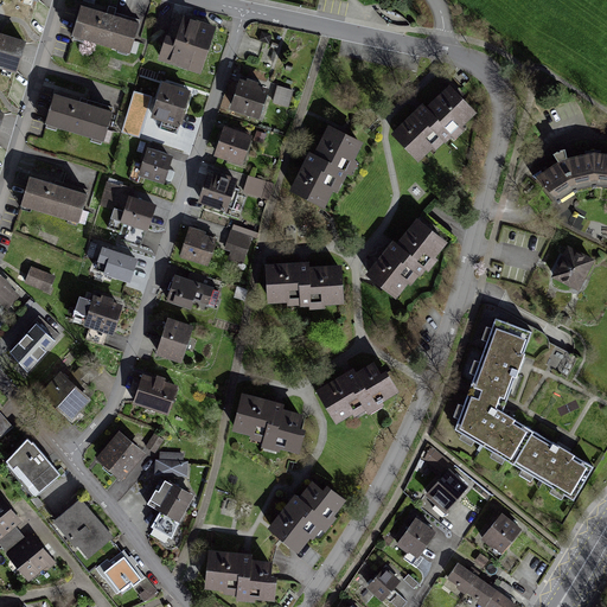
[(82,6),(71,37),(131,56),(140,25),(115,17),(82,6)]
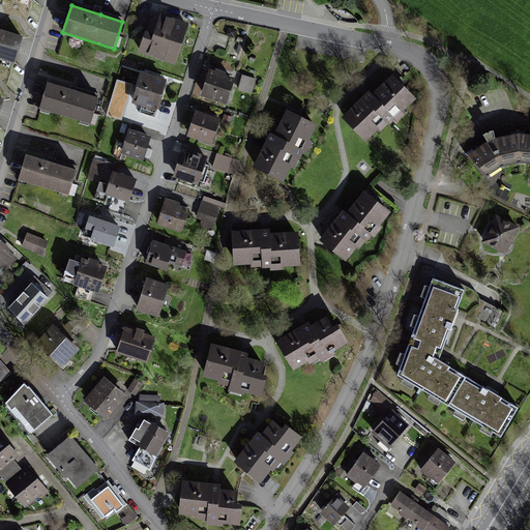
[(186,26),(156,17),(145,53),(174,62),(186,26)]
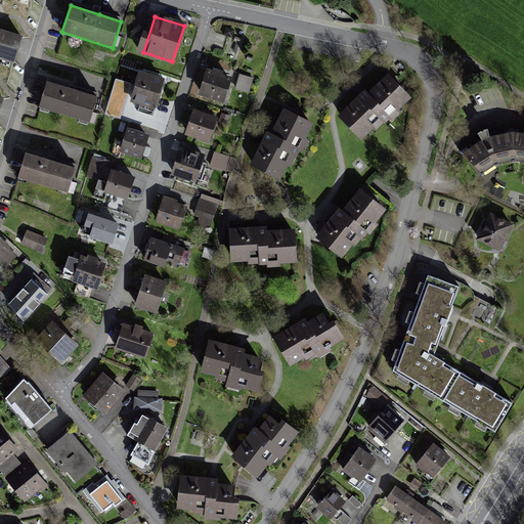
[(0,60),(12,64),(20,38),(0,32),(0,31),(0,60)]
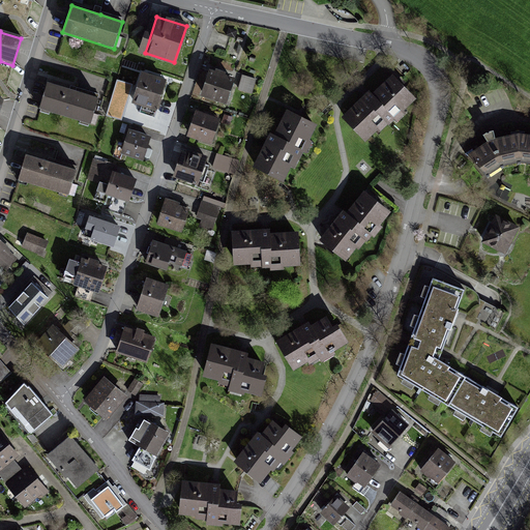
[(209,72),(201,96),(225,104),(232,81),(209,72)]
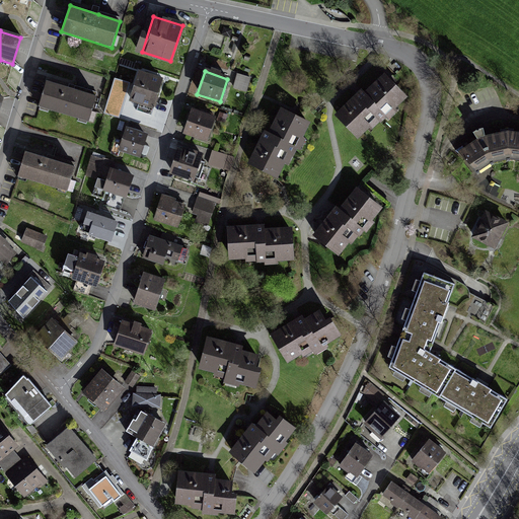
[(246,90),(250,76),(237,72),(233,86),(246,90)]
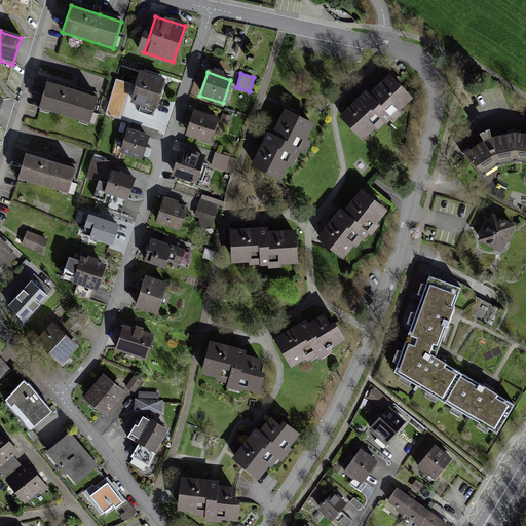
[(164,81),(142,74),(134,100),(156,108),(164,81)]
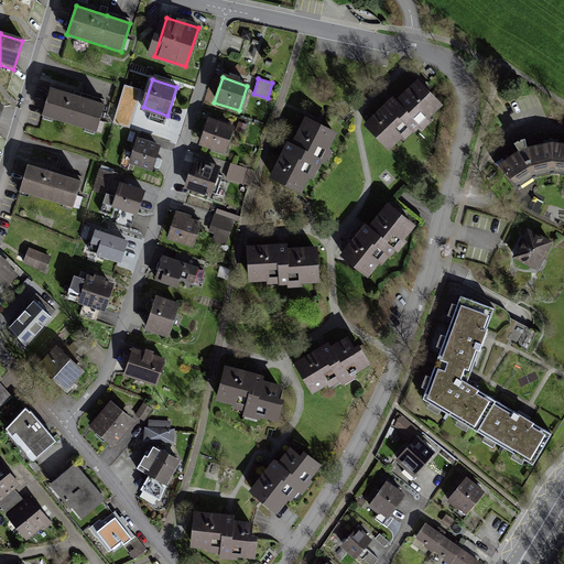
[(390,102),(367,125),(389,148),(411,127),(414,131),(442,106),(419,80),(396,101),(393,99),(390,102)]
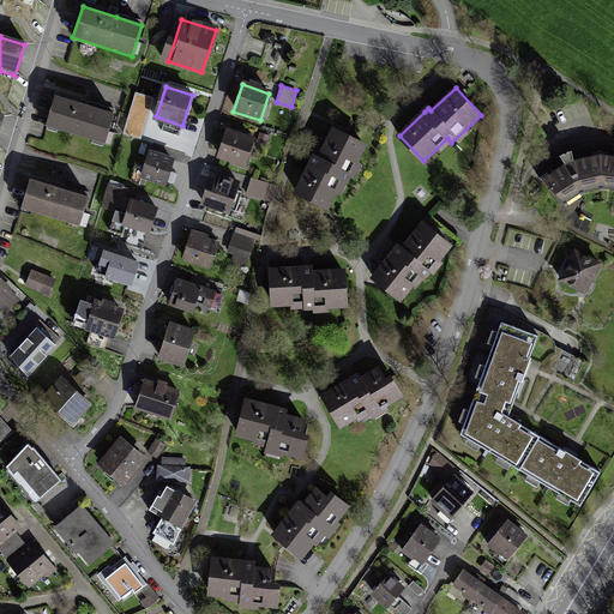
[(82,104),(55,97),(47,125),(106,143),(114,114),(82,104)]
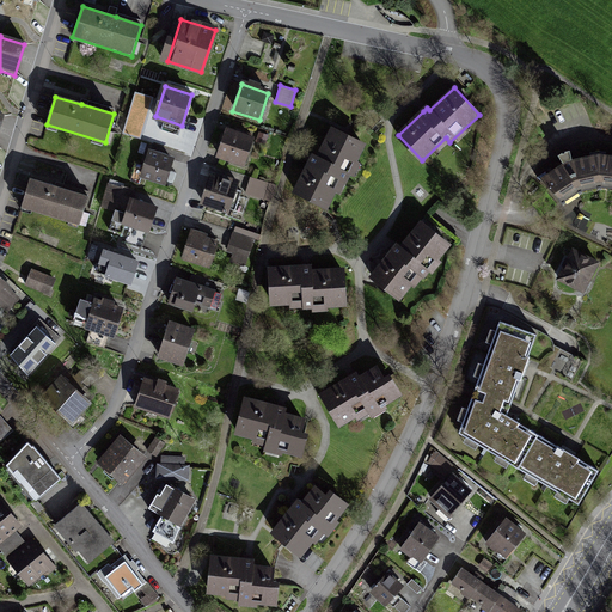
[(313,160),(295,196),(326,210),(341,181),(344,183),(363,144),(334,129),(319,158),(316,155),(313,160)]
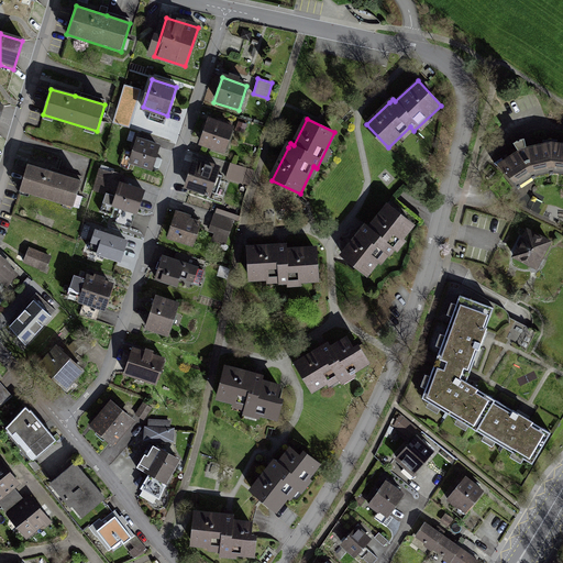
[(231,128),(210,120),(201,146),(222,154),(231,128)]
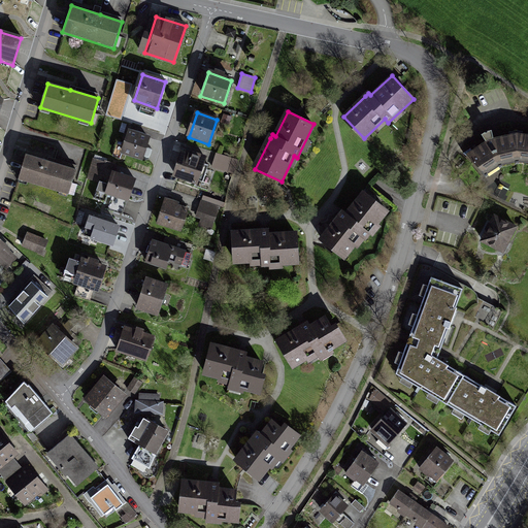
[(151,138),(130,132),(124,154),(144,160),(151,138)]
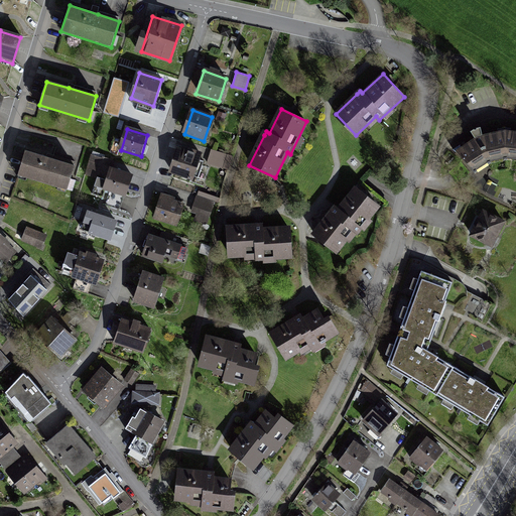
[(491,165),(507,161),(505,132),(482,136),(476,137),(456,150),(476,175),(491,165)]
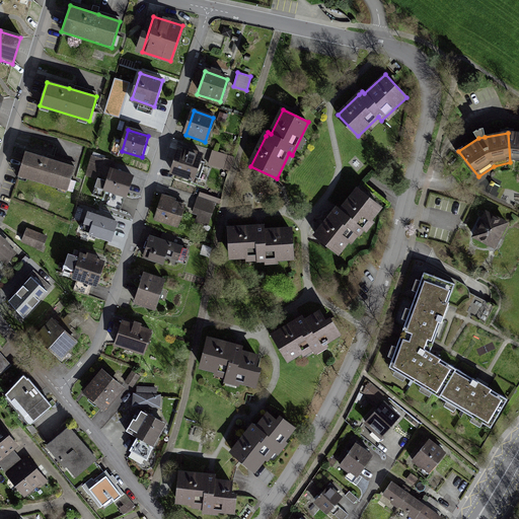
[(518,134),(508,133),(510,162),(518,162),(518,134)]
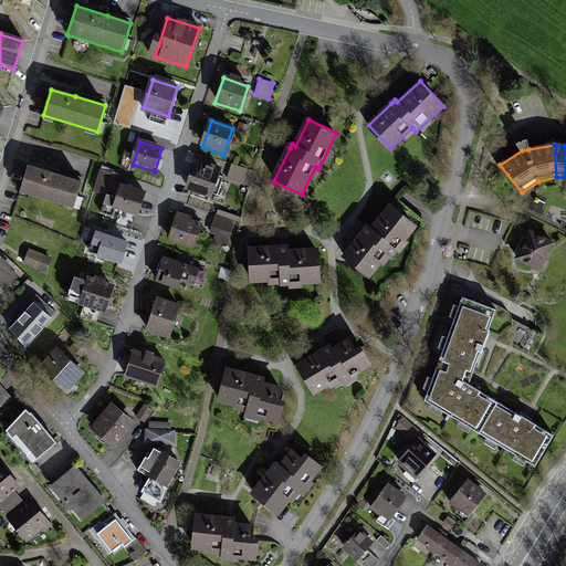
[(194,166),(185,190),(210,198),(219,170),(202,164),(200,169),(194,166)]
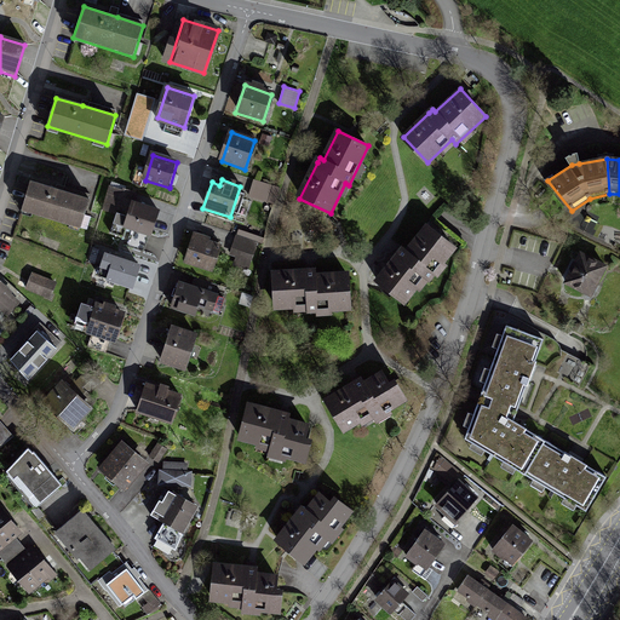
[(250,197),(263,199),(265,182),(252,179),(250,197)]
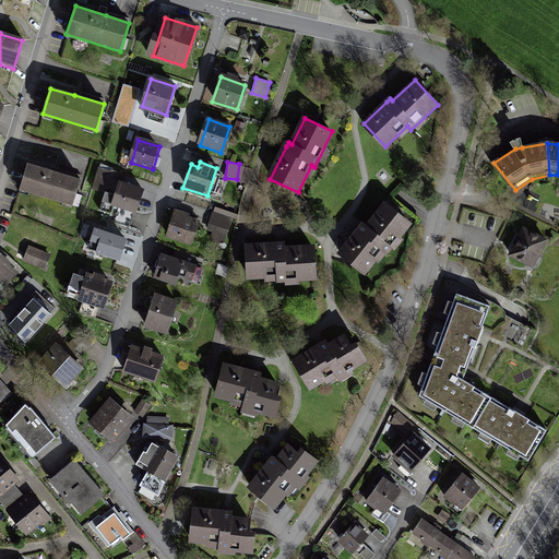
[(50,170),(27,163),(20,189),(73,205),(81,179),(50,170)]
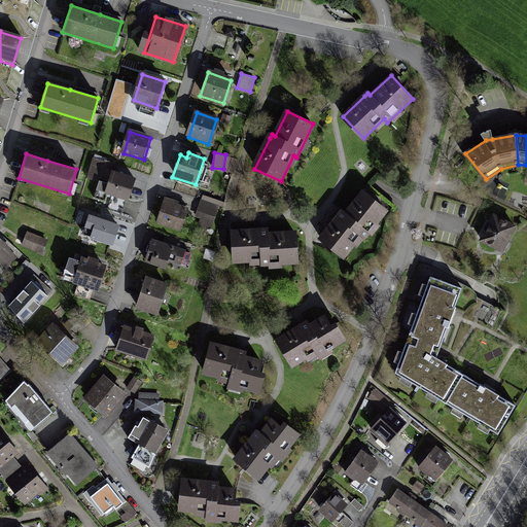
[(100,182),(97,192),(112,198),(108,209),(123,214),(135,179),(112,172),(114,166),(95,159),(88,178),(100,182)]
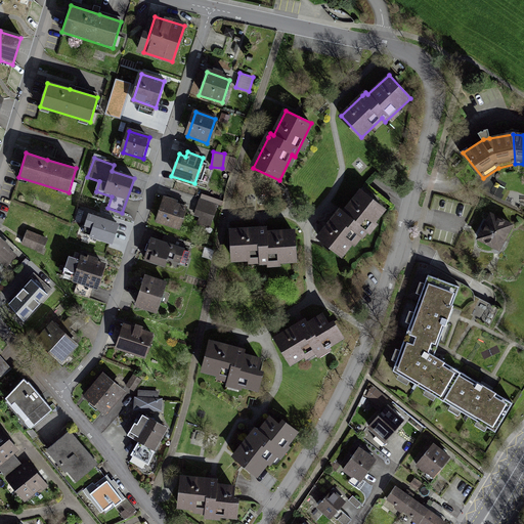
[(338,214),(317,239),(342,258),(360,233),(364,235),(384,209),(360,191),(344,213),(341,210),(338,214)]
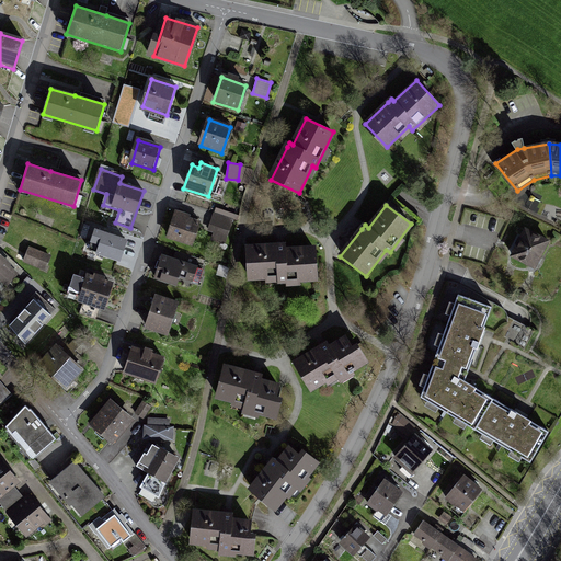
[(175,212),(168,237),(192,244),(199,218),(175,212)]
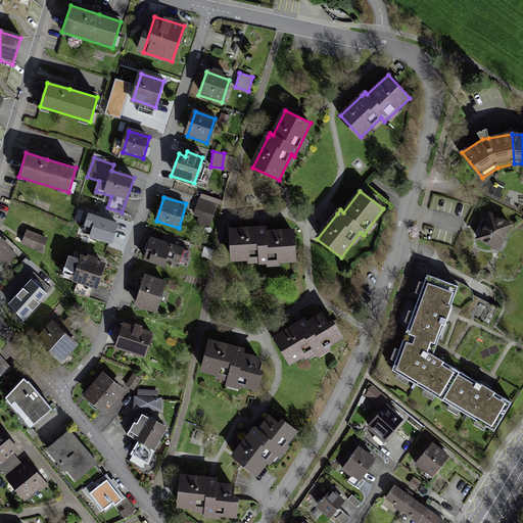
[(202,201),(196,220),(208,224),(215,205),(202,201)]
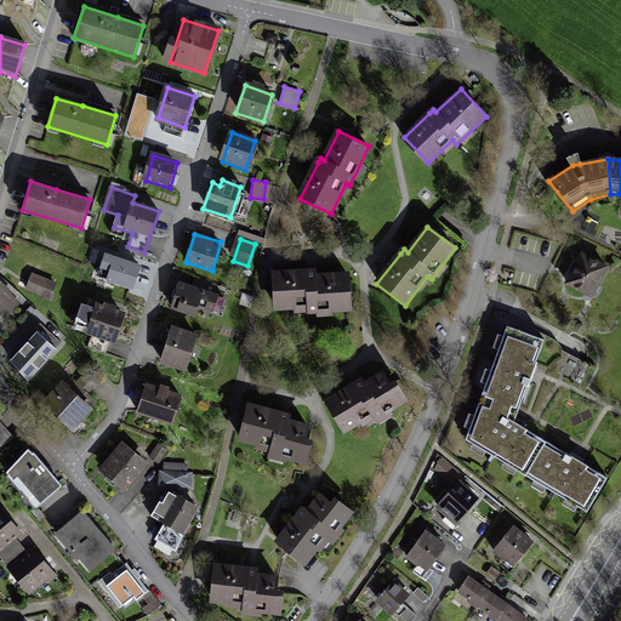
[(100,266),(109,269),(106,280),(132,290),(142,263),(106,251),(100,266)]
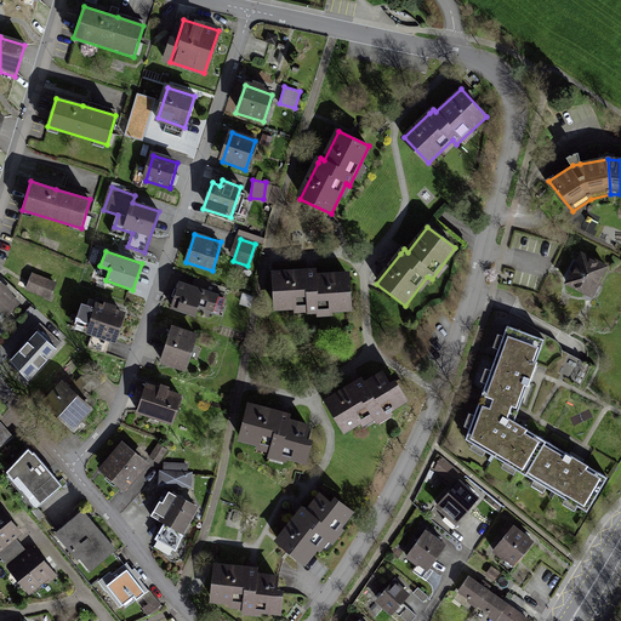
[(582,257),(569,284),(593,296),(607,269),(582,257)]
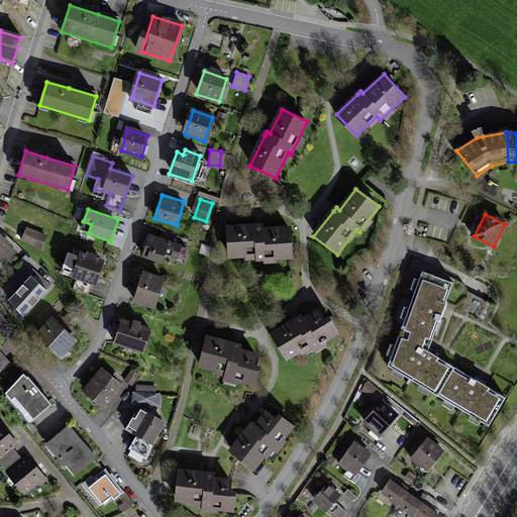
[(42,247),(47,234),(26,225),(21,239),(42,247)]
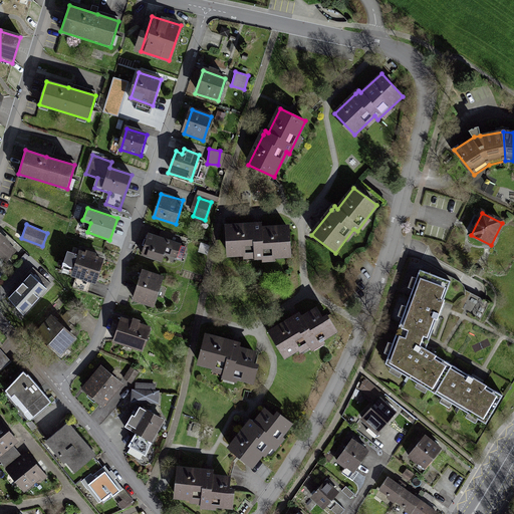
[(257,225),(228,227),(230,259),(258,257),(258,259),(291,257),(289,227),(261,229),(261,224),(257,225)]
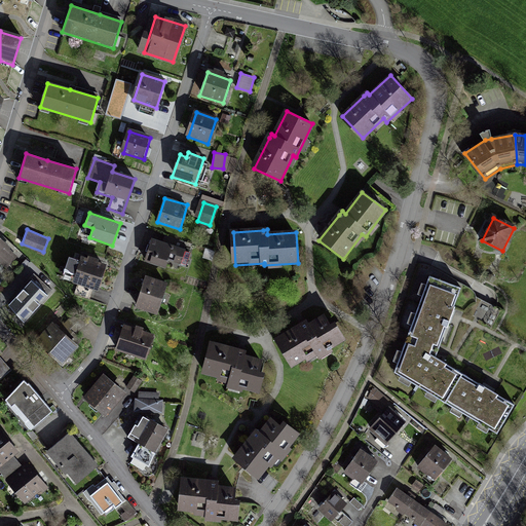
[(15,256),(0,241),(0,260),(6,266),(15,256)]
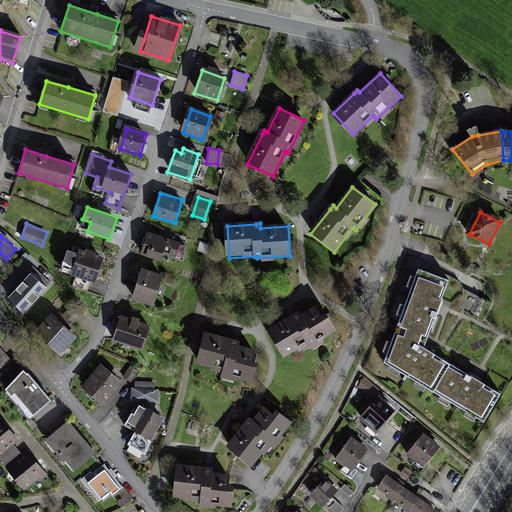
[(147,235),(140,255),(159,261),(163,247),(177,251),(179,245),(147,235)]
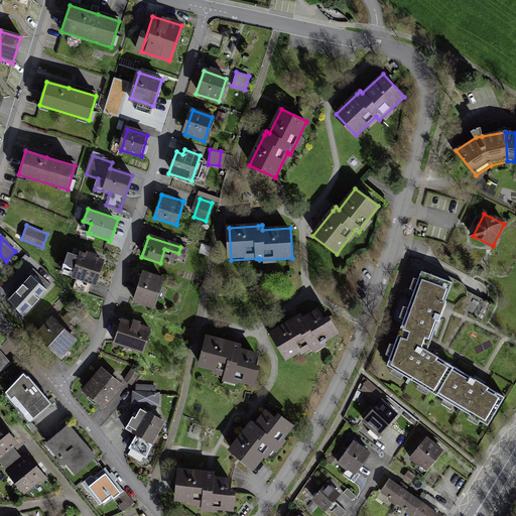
[(107,262),(80,253),(73,275),(100,284),(107,262)]
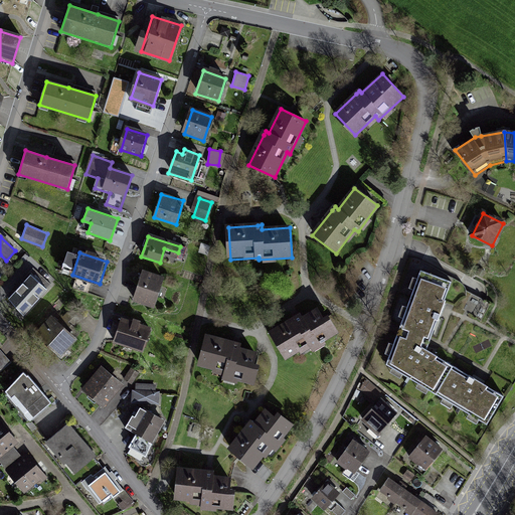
[(28,267),(10,287),(28,302),(45,282),(28,267)]
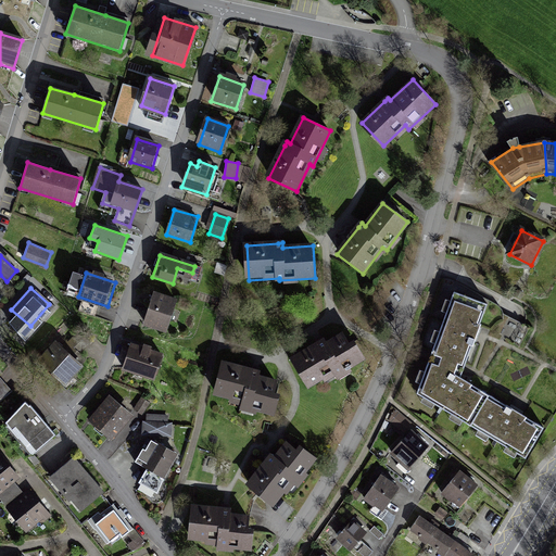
[(487,303),(454,292),(431,353),(417,392),(526,458),(544,428),(508,407),(459,377),(464,365),(480,320),(487,303)]
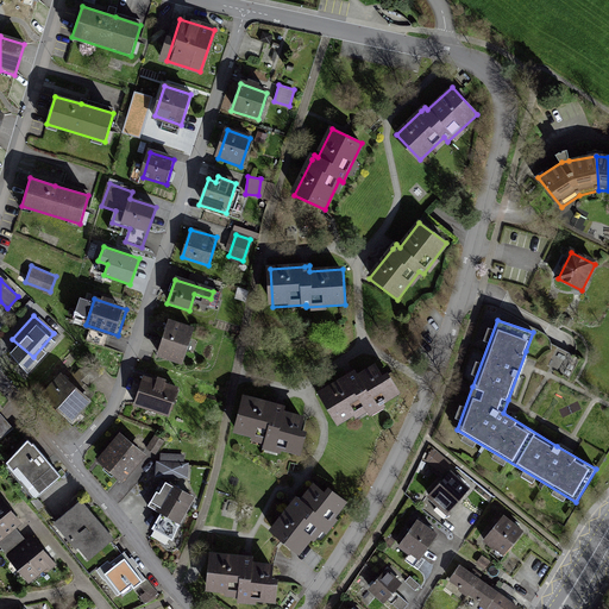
[(190,332),(168,325),(157,358),(180,365),(190,332)]
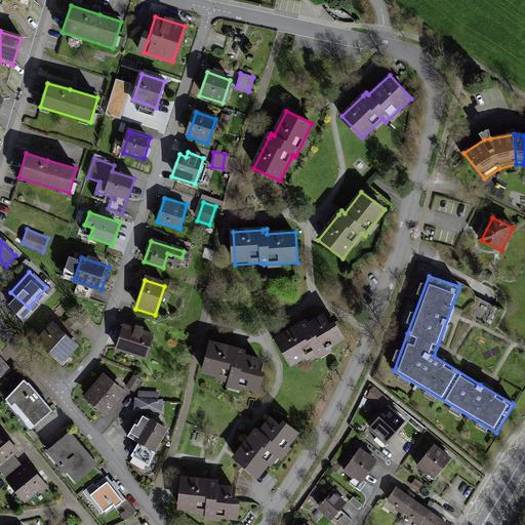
[(301,322),(274,339),(290,366),(314,352),(316,355),(342,338),(333,324),(329,326),(322,315),(309,324),(306,320),(301,322)]
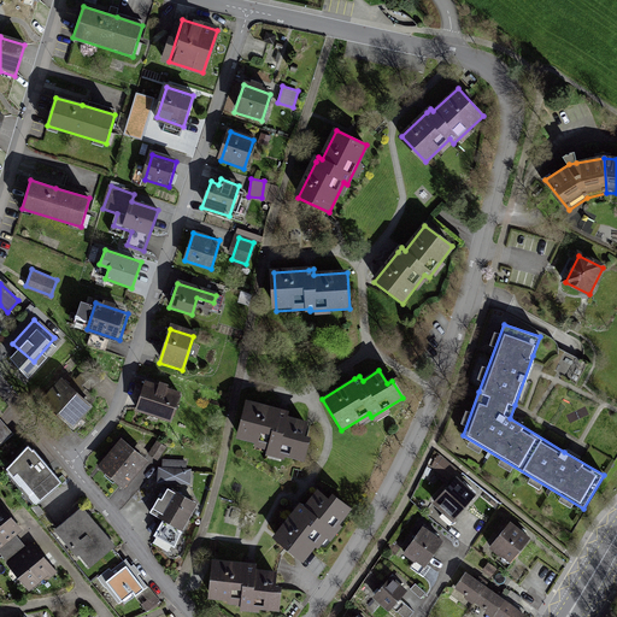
[(181,395),(145,385),(135,413),(171,424),(181,395)]
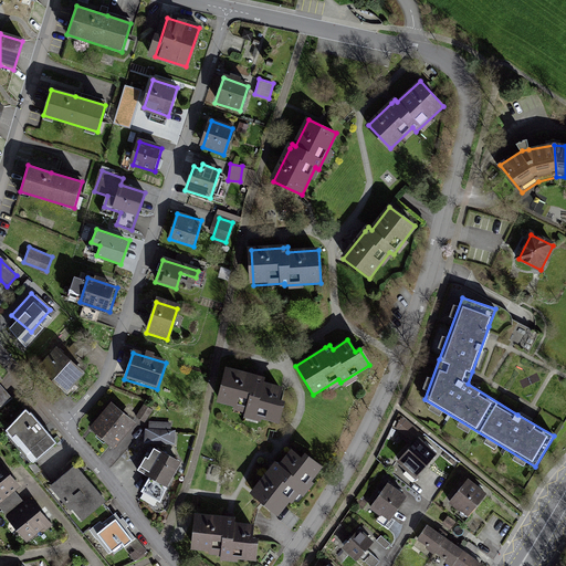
[(83,376),(59,354),(43,371),(67,392),(83,376)]
